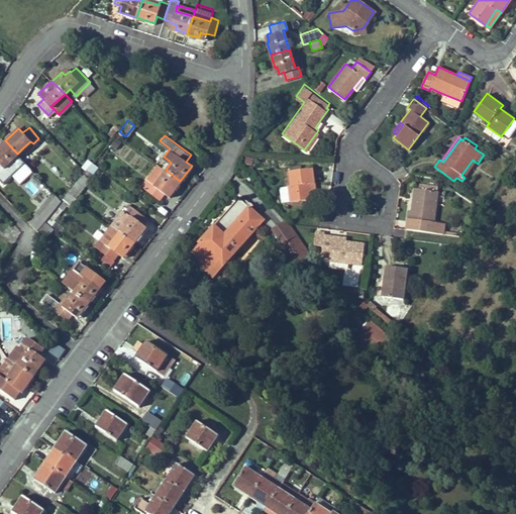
[(7,163),(17,153),(5,140),(0,144),(0,174),(3,178),(9,173),(3,167),(7,163)]
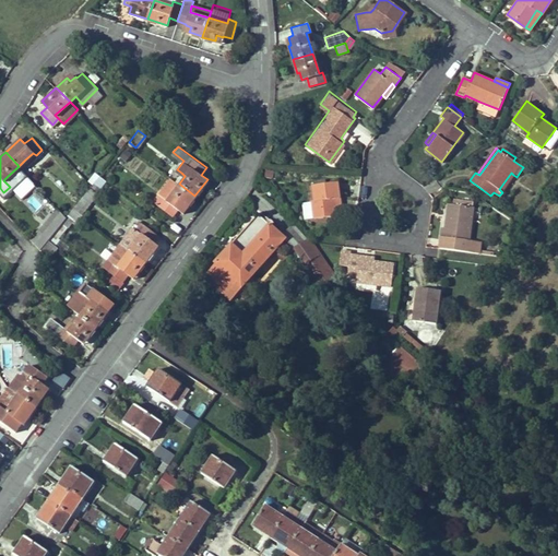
[(28,163),(36,155),(33,153),(25,160),(28,163)]
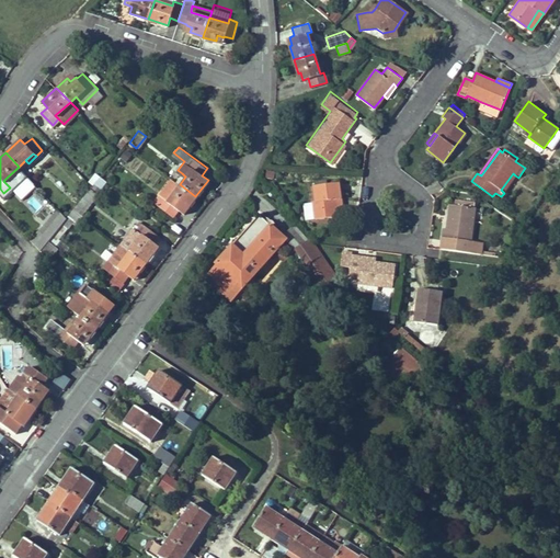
[(19,167),(8,177),(14,183),(16,184),(26,174),(19,167)]
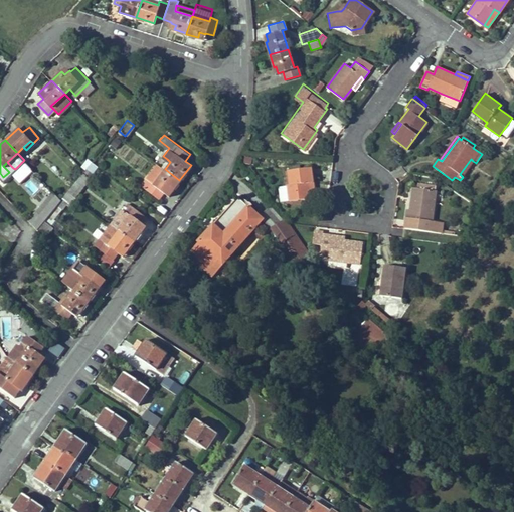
[(88,175),(97,163),(92,159),(83,169),(82,171),(88,175)]
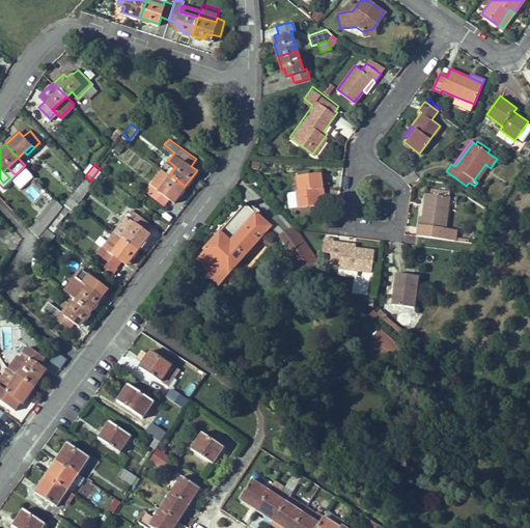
[(170,174),(175,167),(172,164),(166,171),(170,174)]
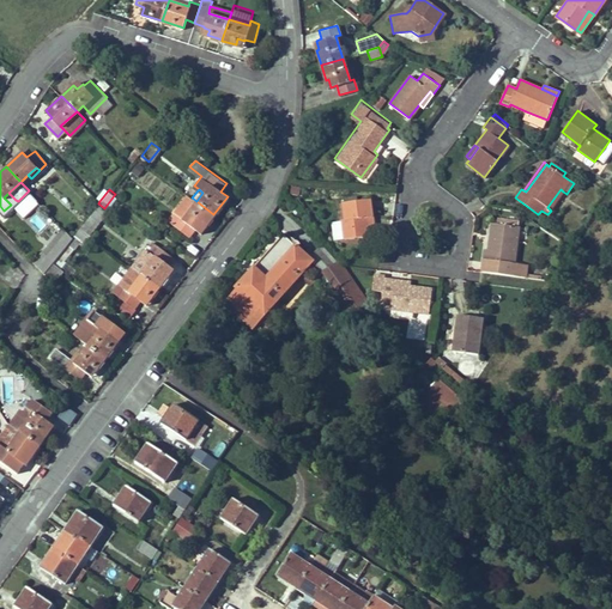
[(547,207),(551,211),(563,192),(561,189),(547,207)]
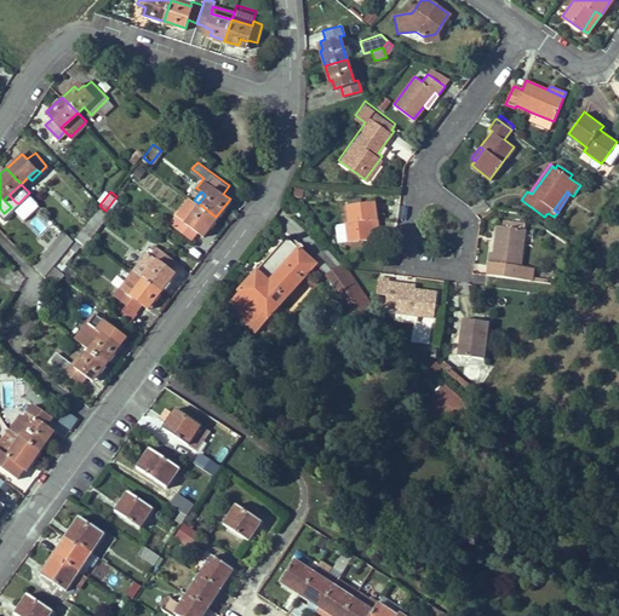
[(9,195),(4,200),(11,207),(16,202),(9,195)]
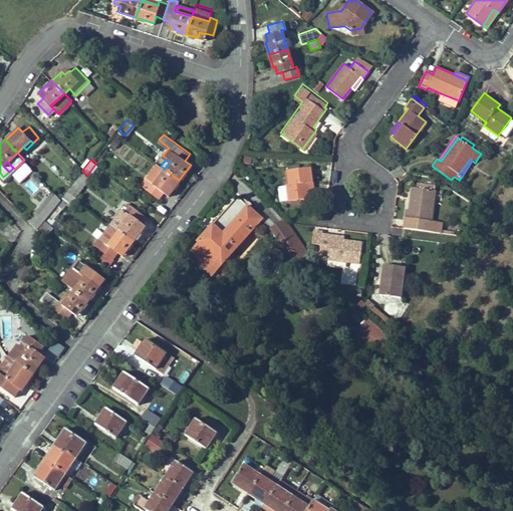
[(161,166),(157,163),(146,177),(154,183),(165,169),(161,166)]
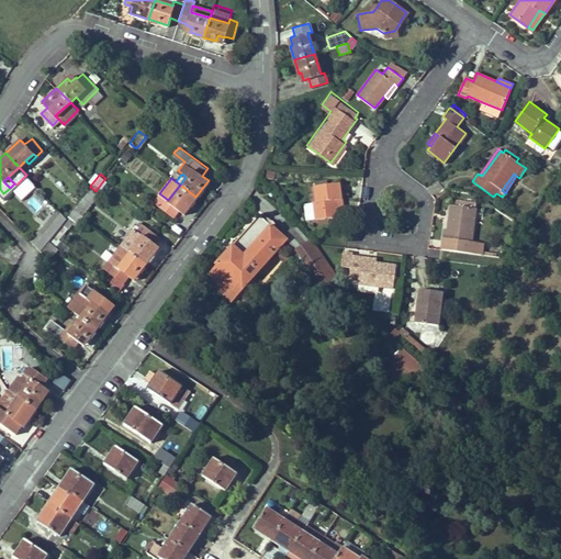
[(315,219),(326,217),(337,216),(336,200),(340,199),(339,182),(338,181),(314,186),(316,201),(313,201),(315,219)]
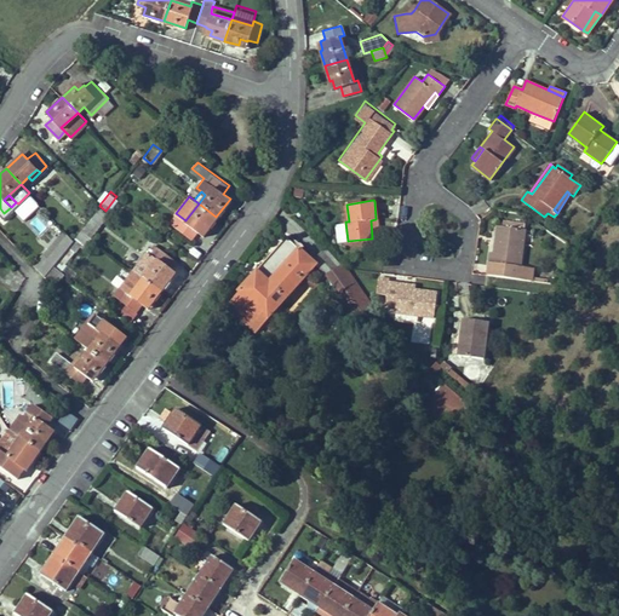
[(202,234),(216,217),(199,203),(185,220),(176,213),(170,220),(190,236),(196,229),(202,234)]
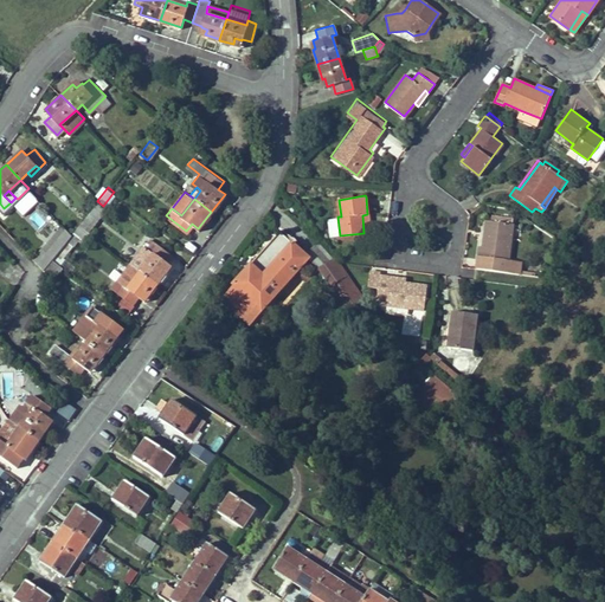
[(88,230),(103,208),(104,207),(103,206),(97,201),(79,222),(88,230)]
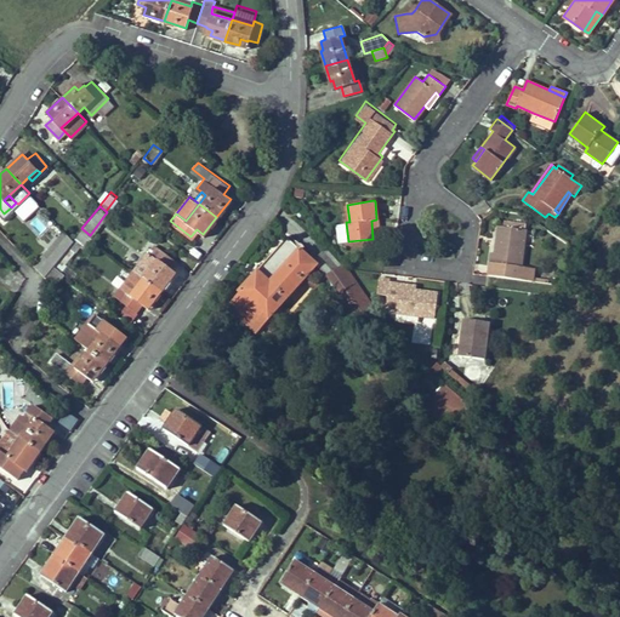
[(489,274),(533,280),(534,267),(522,266),(527,230),(499,227),(495,261),(490,261),(490,266),(489,274)]
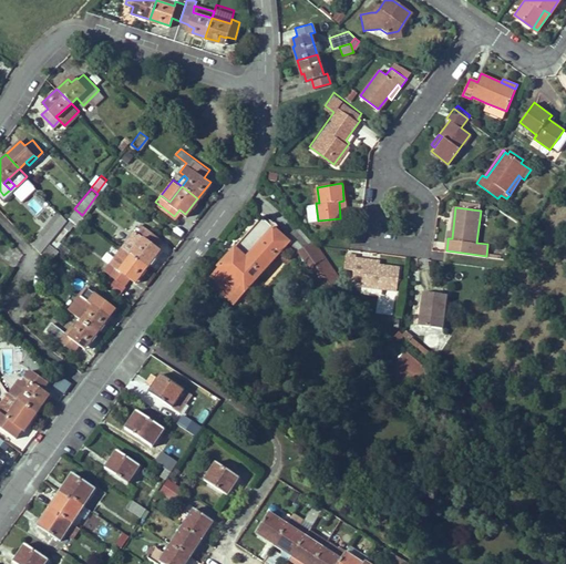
[(75,225),(83,215),(82,215),(74,208),(67,218),(63,224),(67,226),(69,228),(72,223),(75,225)]
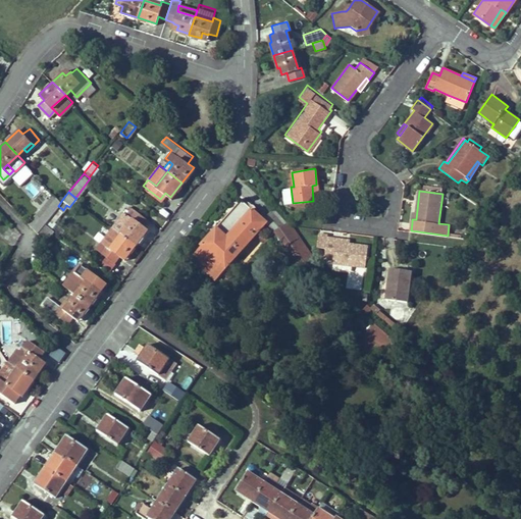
[(45,222),(58,206),(61,201),(53,193),(38,212),(28,221),(37,230),(45,222)]
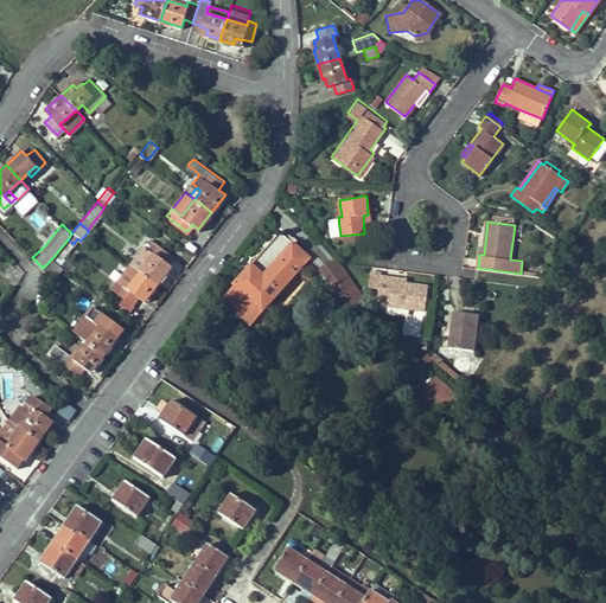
[(288,238),(278,230),(234,278),(233,277),(224,288),(228,290),(224,294),(234,301),(230,306),(238,313),(241,309),(247,314),(257,302),(262,306),(307,256),(292,242),(295,238),(292,236),(288,238)]
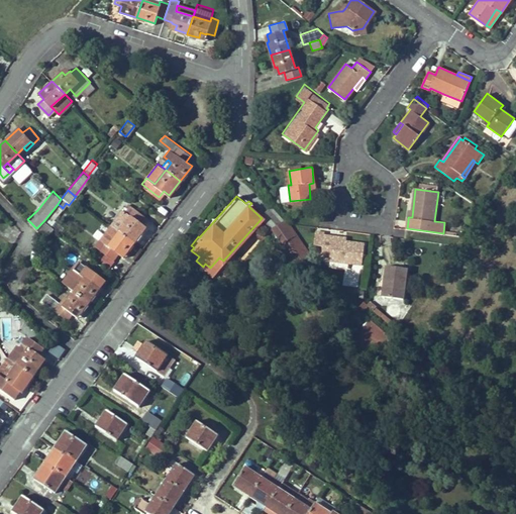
[(145,226),(140,222),(144,215),(128,202),(123,209),(130,215),(119,229),(133,240),(145,226)]
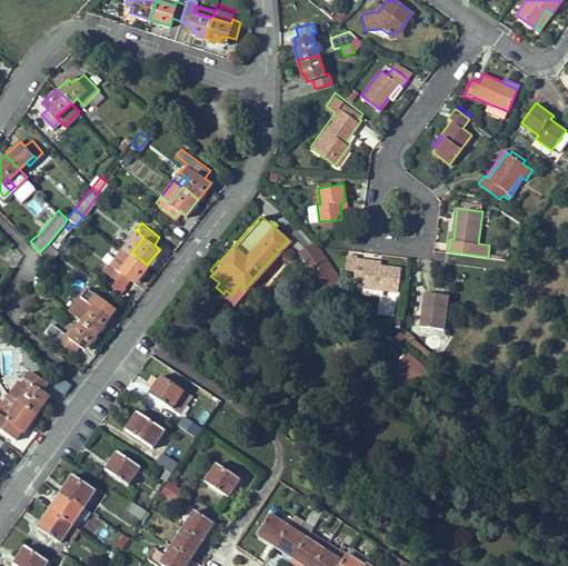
[(52,245),(67,227),(63,225),(49,242),(52,245)]
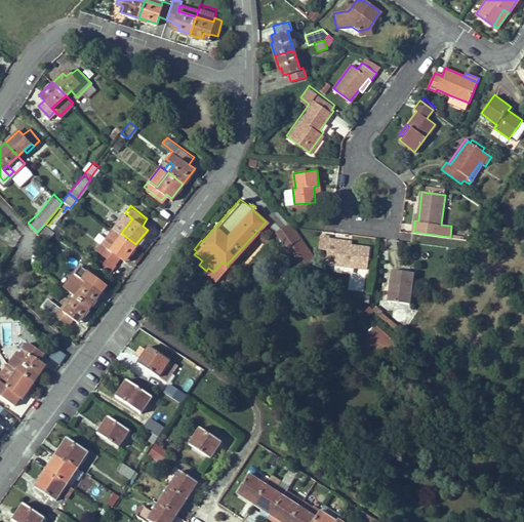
[(276,208),(265,215),(268,218),(266,222),(273,230),(287,221),(276,208)]
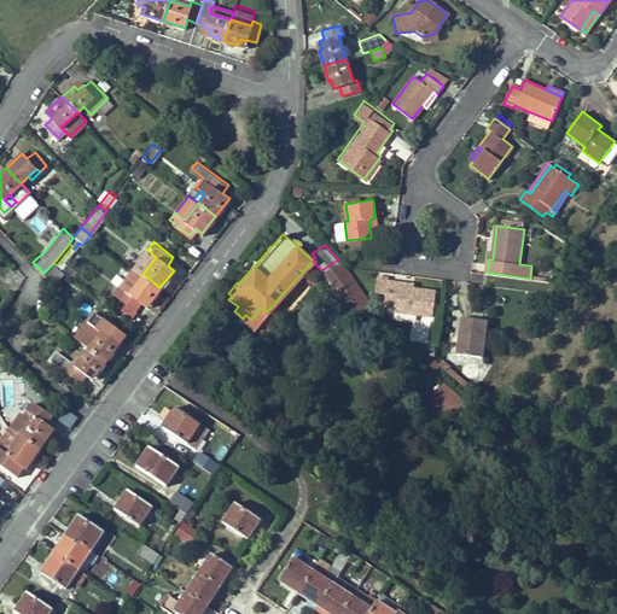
[(143,274),(156,257),(147,250),(133,267),(143,274)]
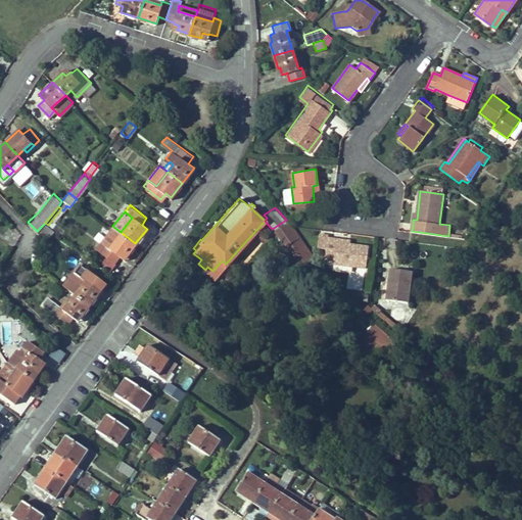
[(289,218),(286,220),(272,229),(265,221),(288,265),(313,252),(289,218)]
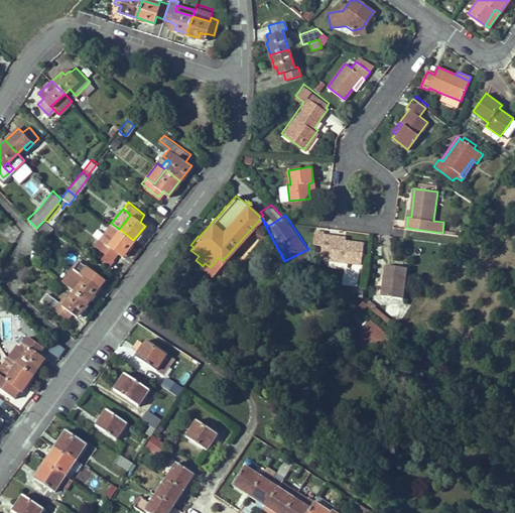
[(44,236),(52,226),(44,220),(36,228),(44,236)]
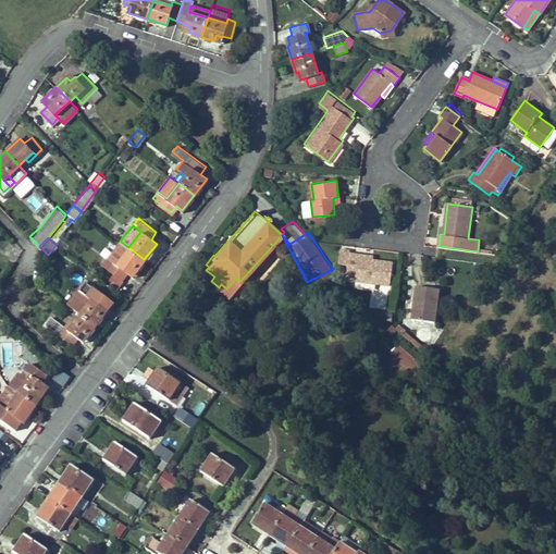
[(132,275),(144,259),(128,247),(116,263),(108,257),(102,263),(121,278),(126,271),(132,275)]
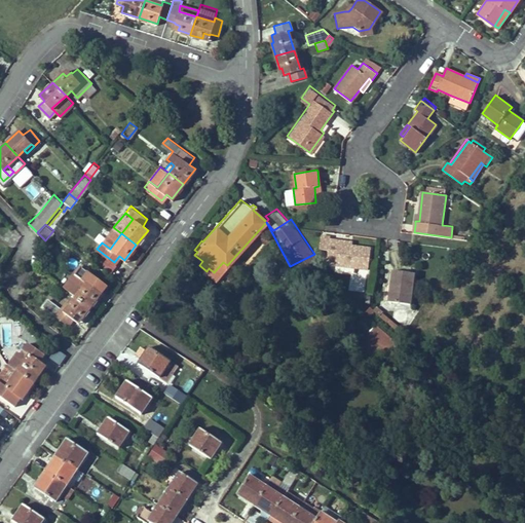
[(331,239),(332,236),(323,235),(321,249),(330,251),(331,239)]
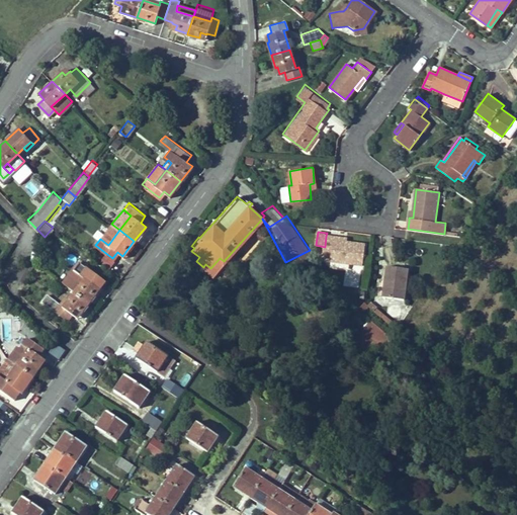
[(334,240),(334,237),(326,236),(325,247),(324,252),(324,253),(327,257),(330,257),(330,260),(362,265),(363,265),(363,264),(365,245),(347,242),(334,240)]
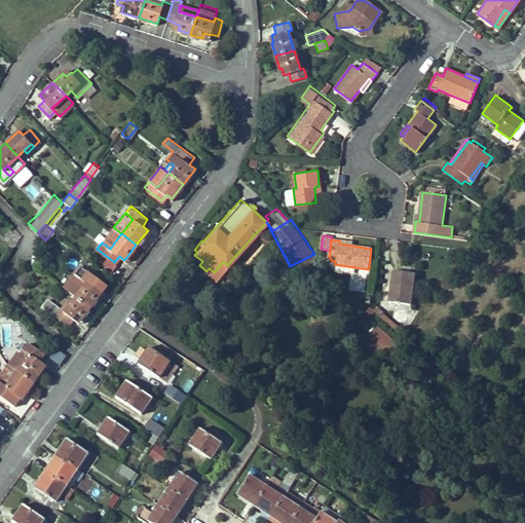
[(215,278),(227,265),(223,262),(214,272),(209,268),(207,271),(215,278)]
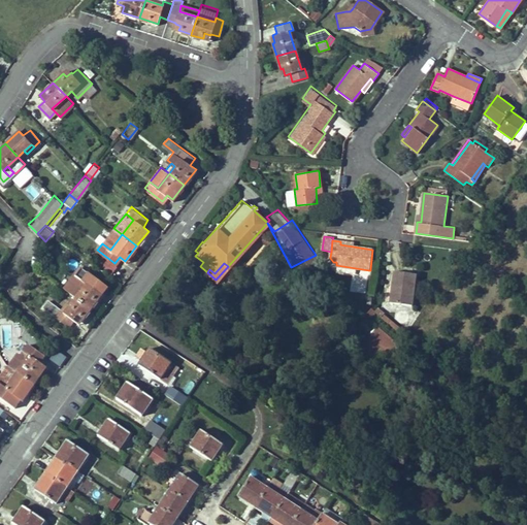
[(392,286),(390,303),(412,306),(416,274),(394,271),(392,286)]
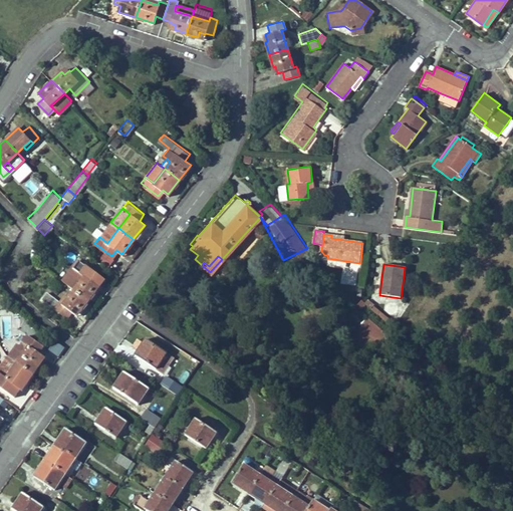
[(90,286),(94,281),(93,280),(97,274),(85,265),(80,271),(84,274),(73,288),(76,291),(87,299),(94,289),(90,286)]
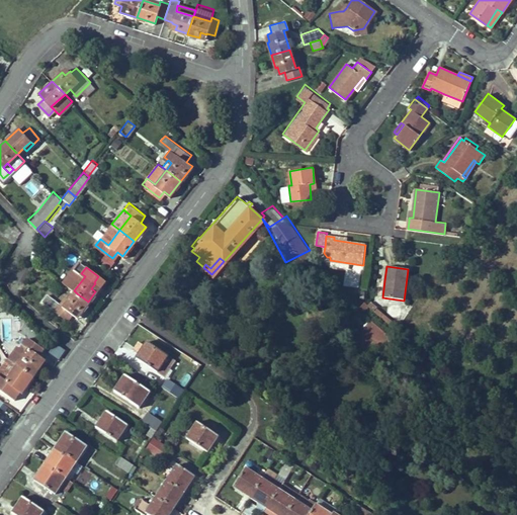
[(80,312),(88,302),(74,290),(63,305),(48,292),(41,299),(66,318),(71,312),(72,313),(75,308),(80,312)]
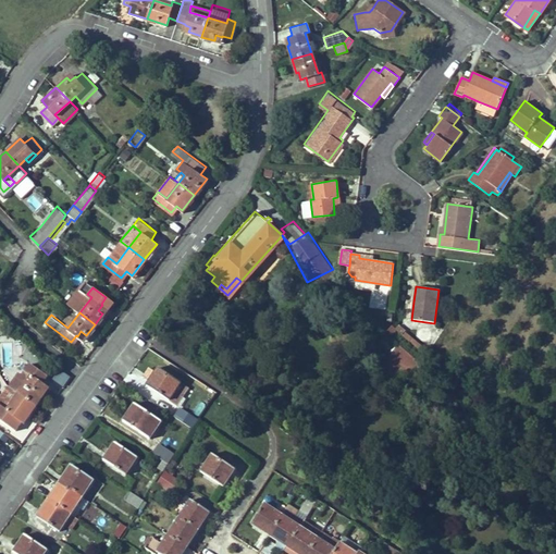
[(406,331),(398,324),(395,329),(403,334),(406,331)]
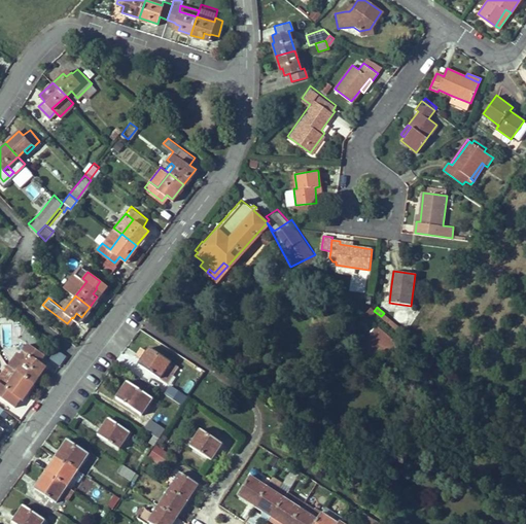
[(376,322),(360,341),(378,355),(393,337),(376,322)]
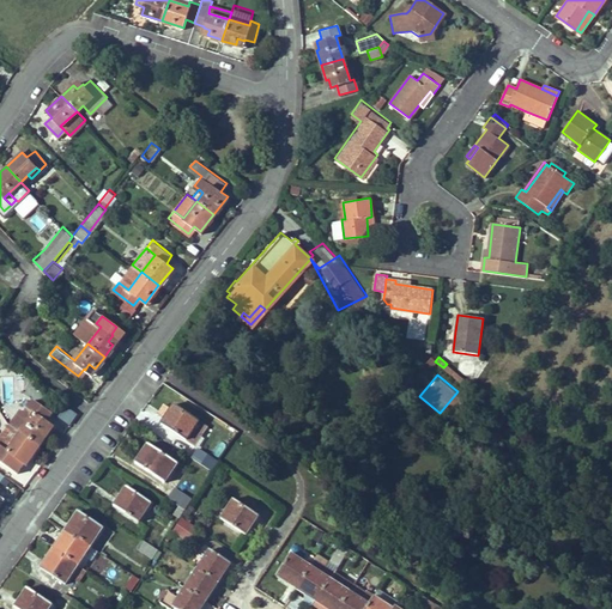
[(38,443),(48,430),(46,428),(50,421),(46,418),(50,410),(28,394),(30,390),(26,388),(24,390),(20,389),(18,393),(20,401),(34,409),(19,428),(38,443)]
